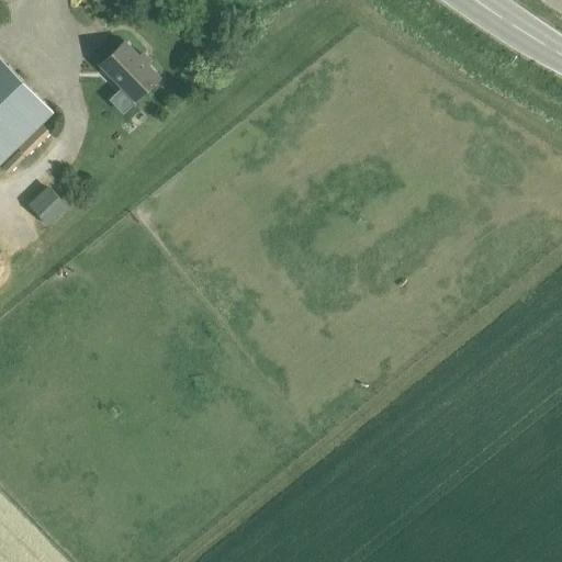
[(100,65),(135,101),(159,78),(124,42),(100,65)]
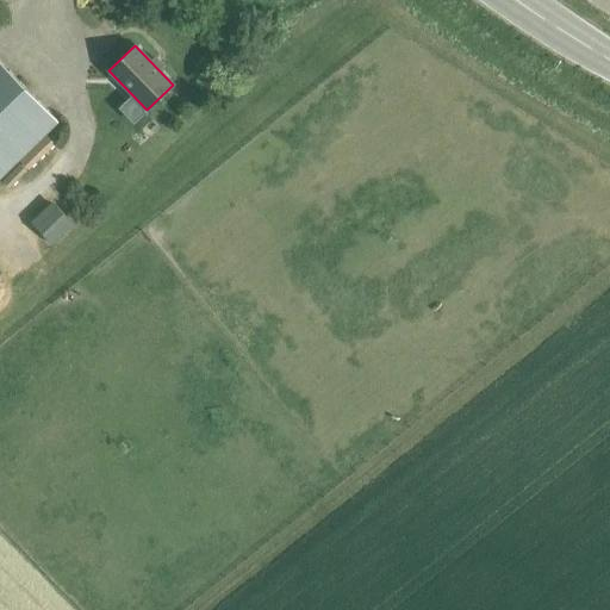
[(0,175),(57,120),(0,62),(0,175)]
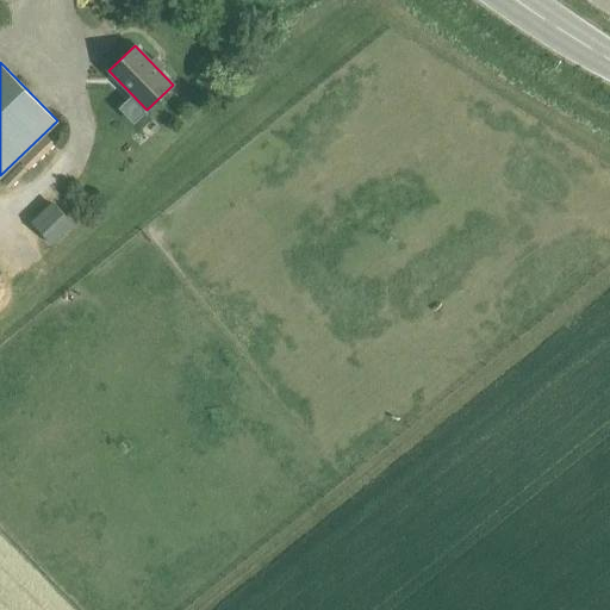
[(47,136),(22,161),(30,169),(55,144),(47,136)]
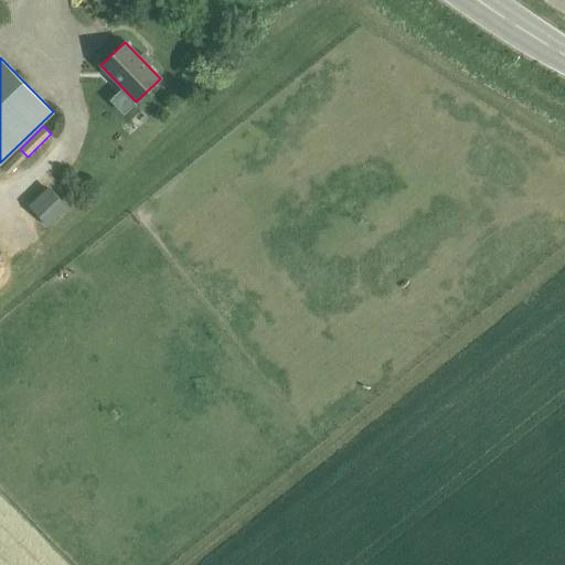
[(18,151),(2,167),(10,173),(24,158),(18,151)]
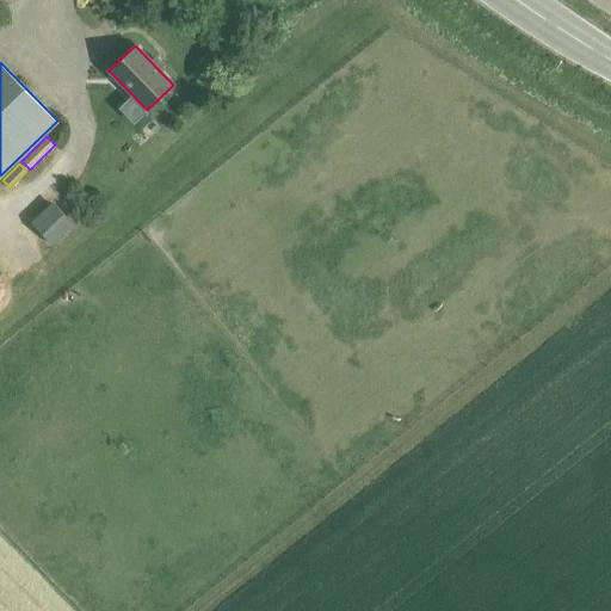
[(31,222),(49,241),(71,221),(53,202),(31,222)]
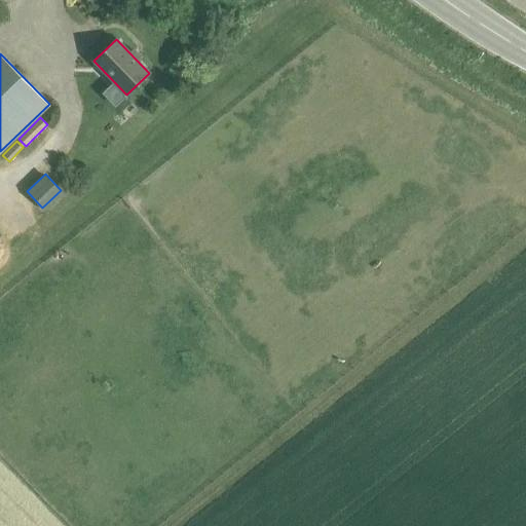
All buildings are outlined.
